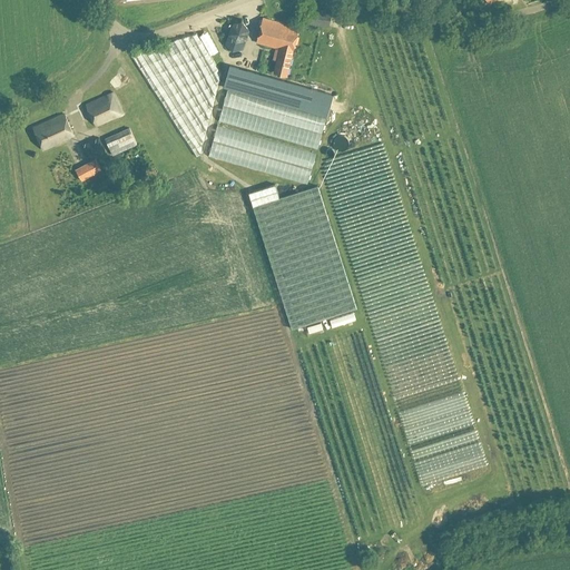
[(263,18),(256,42),(279,49),(293,52),(298,29),(263,18)]
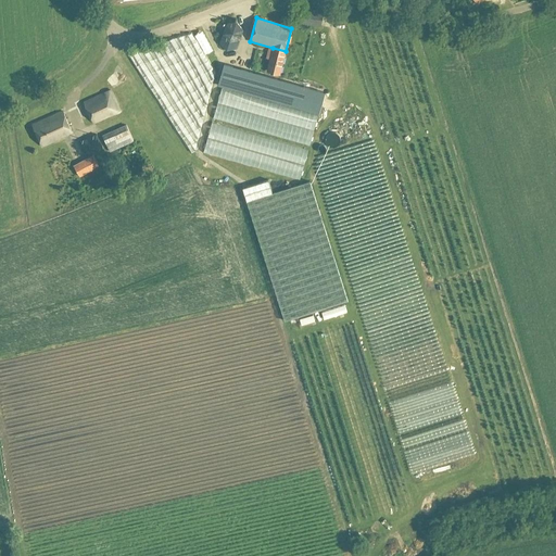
[(226,24),(223,34),(229,41),(240,39),(243,29),(237,21),(226,24)]
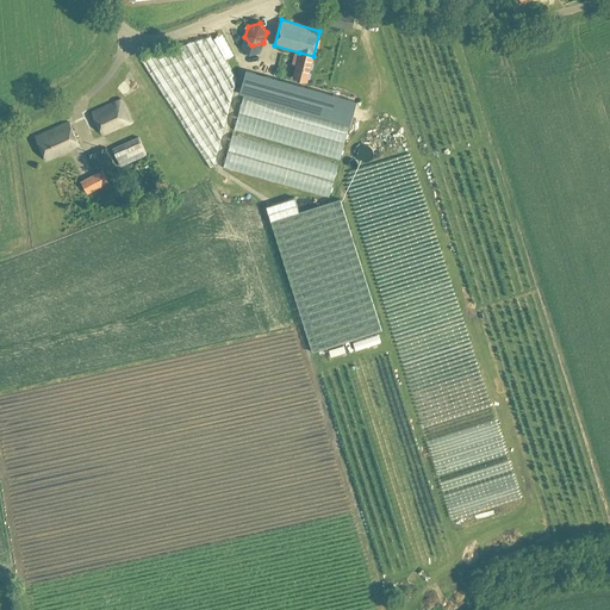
[(313,56),(299,53),(292,78),(307,82),(313,56)]
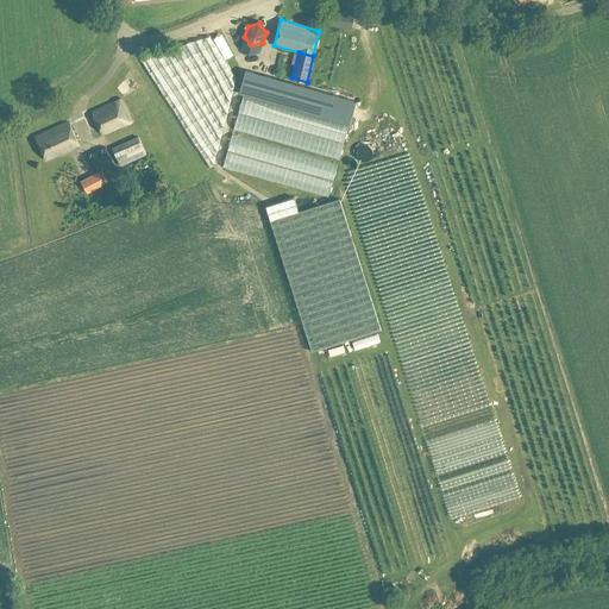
[(240,69),(233,92),(344,123),(350,100),(240,69)]
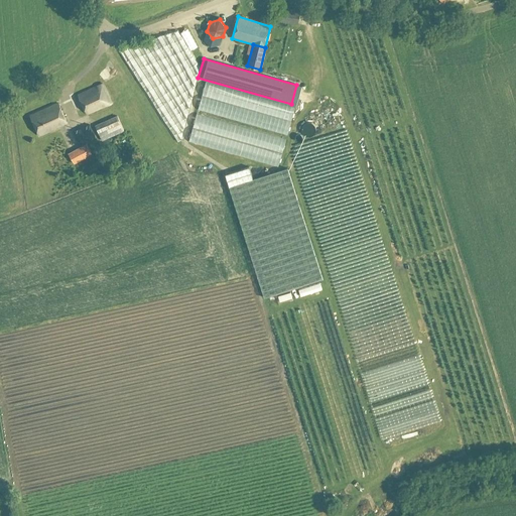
[(295,107),(206,82),(198,111),(287,136),(295,107)]
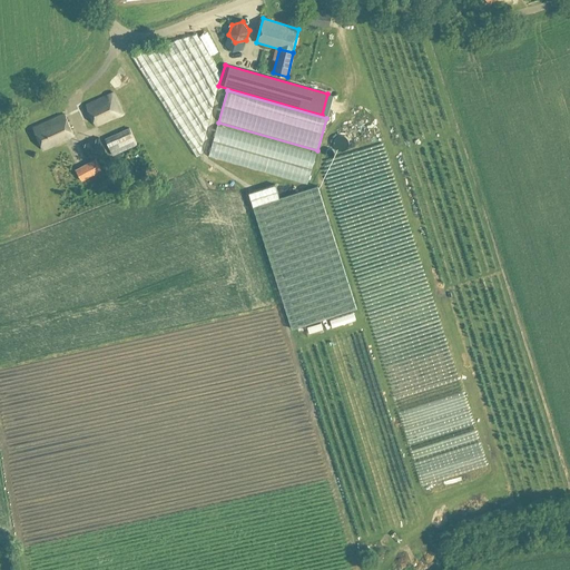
[(114,92),(87,105),(97,126),(124,114),(114,92)]
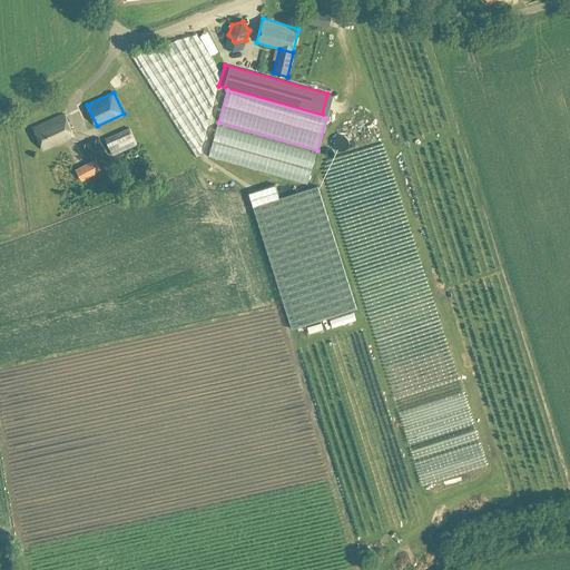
[(33,128),(43,150),(75,136),(64,114),(33,128)]
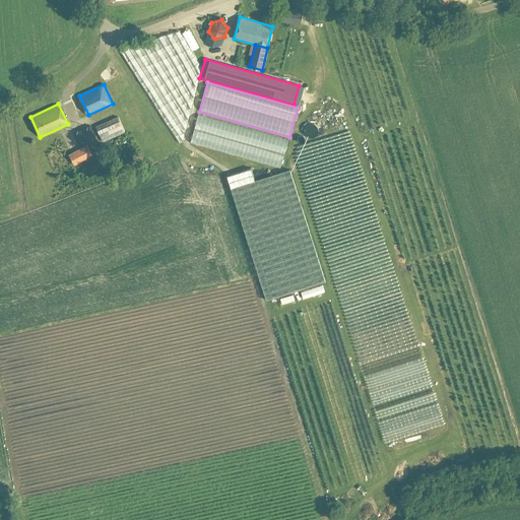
[(287,140),(198,114),(190,143),(280,170),(287,140)]
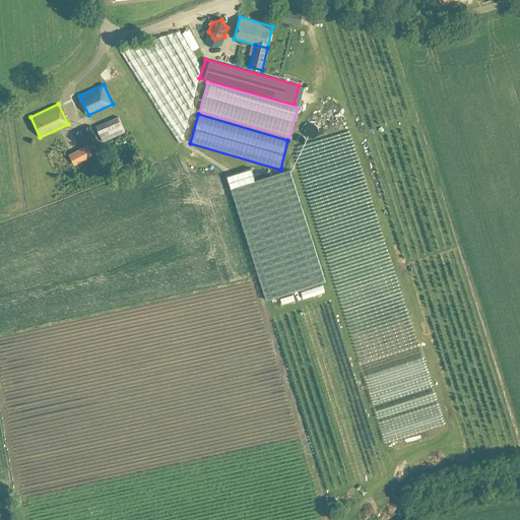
[(95,127),(103,142),(124,132),(118,117),(95,127)]
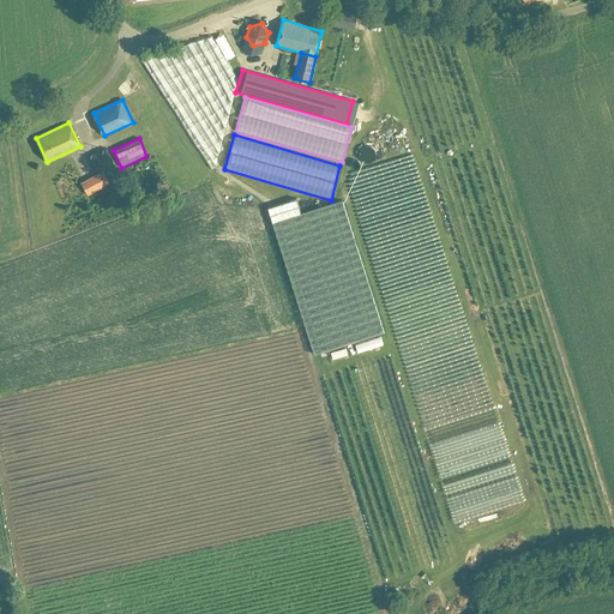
[(113,163),(107,149),(88,156),(95,170),(113,163)]
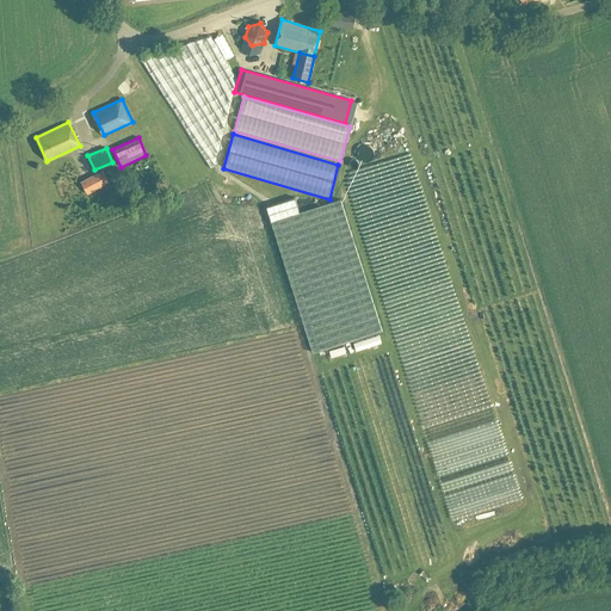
[(107,181),(103,171),(81,183),(86,192),(107,181)]
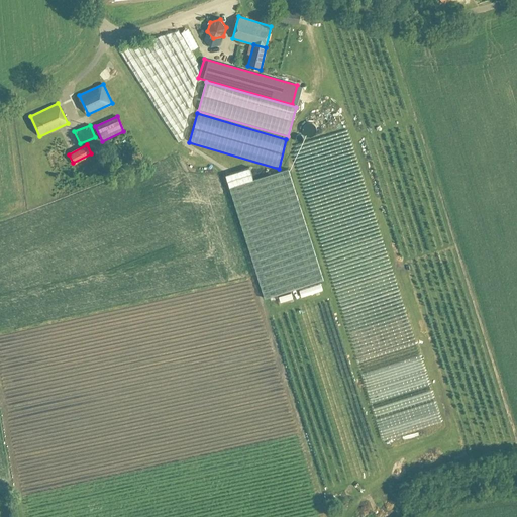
[(249,167),(225,175),(265,299),(323,280),(288,169),(253,179),(249,167)]
